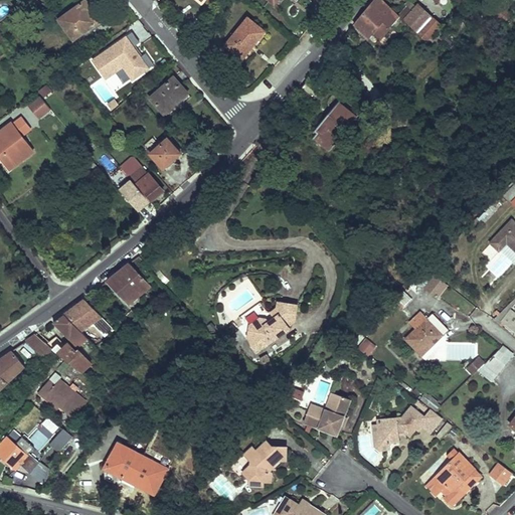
[(86,0),(84,0),(58,19),(72,39),(97,21),(89,11),(92,8),(86,0)]
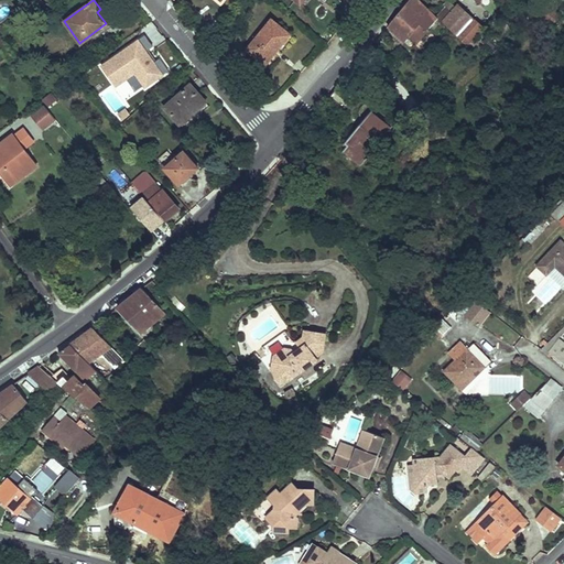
[(419,0),(404,0),(387,23),(403,41),(407,36),(415,44),(419,42),(421,45),(426,40),(422,33),(436,17),(419,0)]
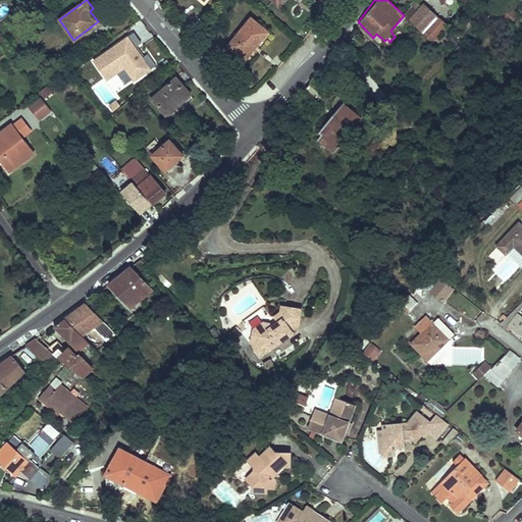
[(416,8),(421,3),(418,0),(412,0),(410,2),(416,8)]
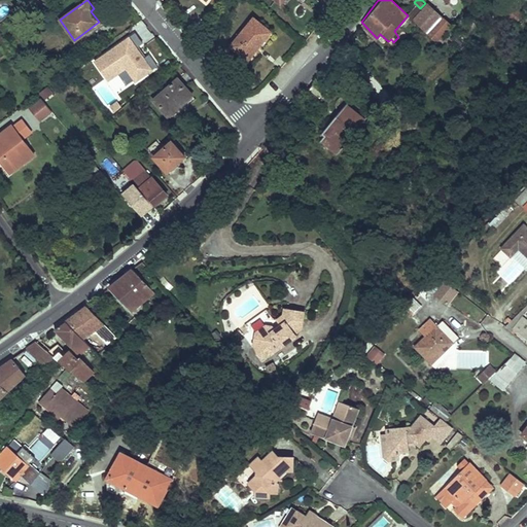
[(464,0),(462,3),(467,9),(475,0),(464,0)]
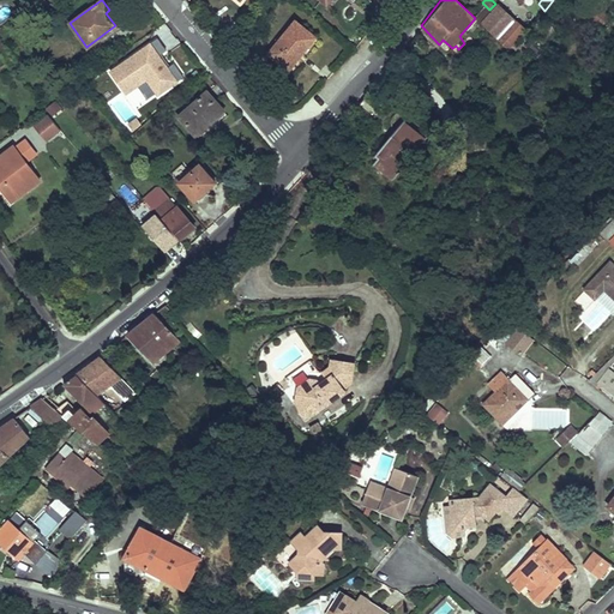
[(589,11),(597,1),(596,0),(588,0),(583,6),(589,11)]
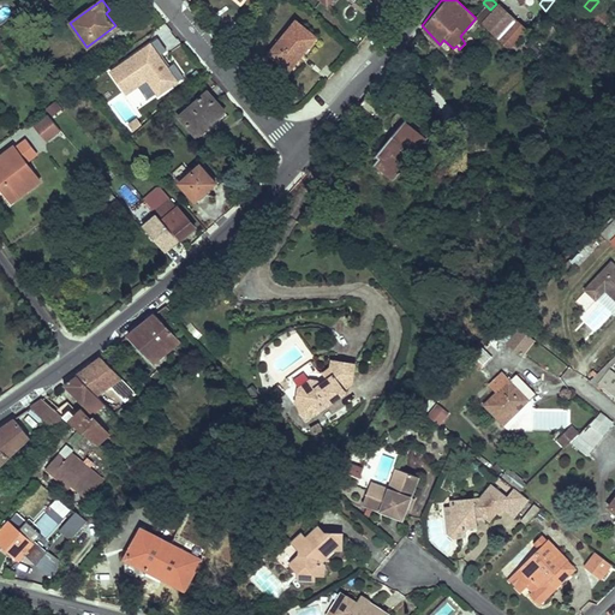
[(482,21),(509,47),(527,29),(499,1),(496,4),(490,10),(482,21)]
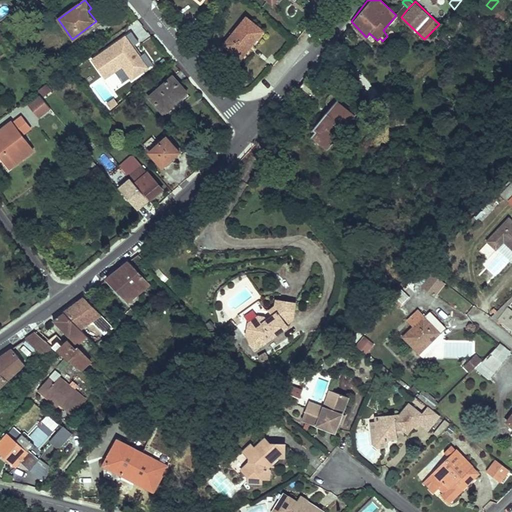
[(509,12),(498,1),(491,9),(502,19),(509,12)]
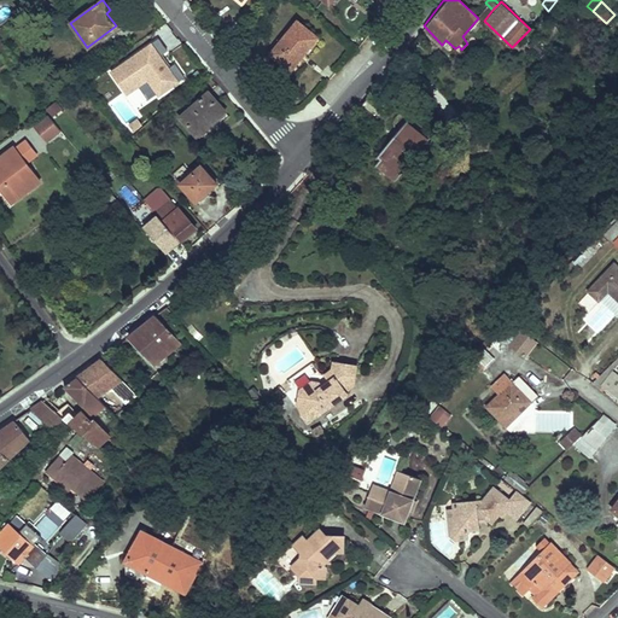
[(296,21),(269,52),(291,71),(319,39),(296,21)]
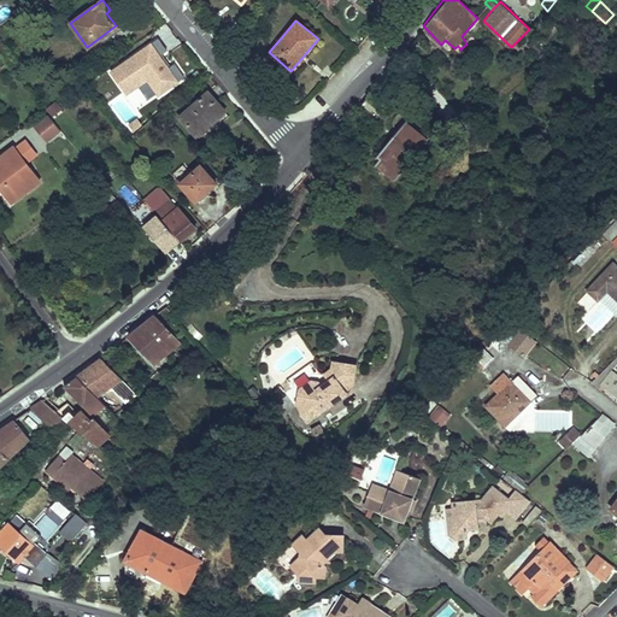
[(168,51),(157,37),(110,71),(127,94),(146,80),(157,97),(183,77),(174,65),(171,68),(162,54),(168,51)]
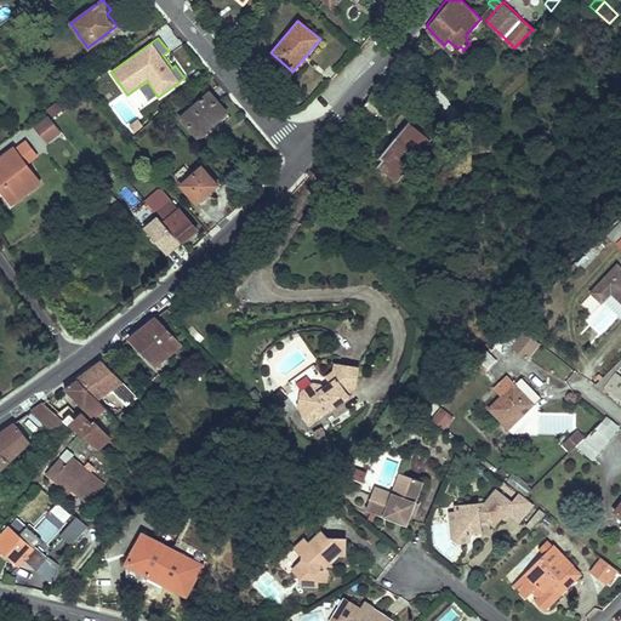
[(212,93),(183,118),(200,138),(228,113),(212,93)]
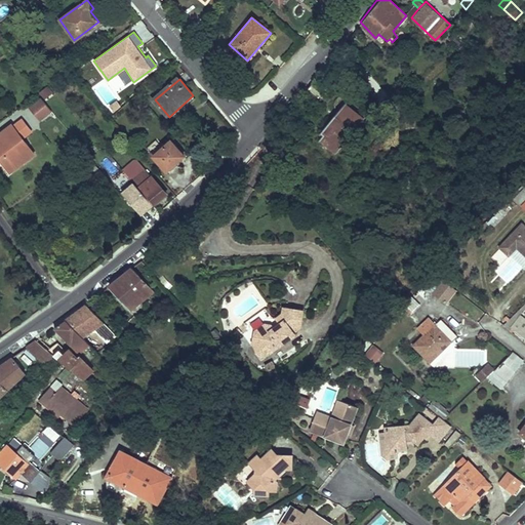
[(52,93),(47,87),(39,94),(45,101),(52,93)]
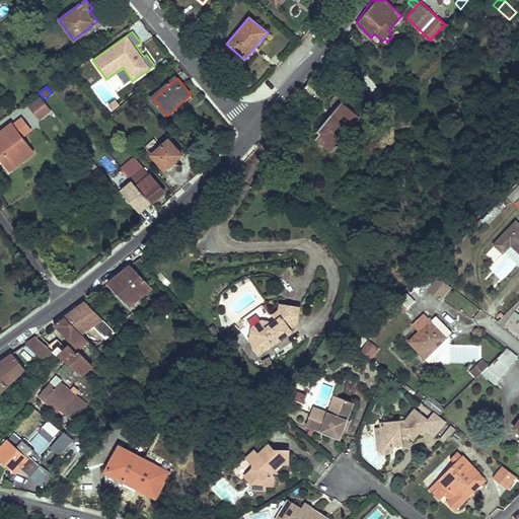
[(52,109),(42,97),(29,106),(40,119),(52,109)]
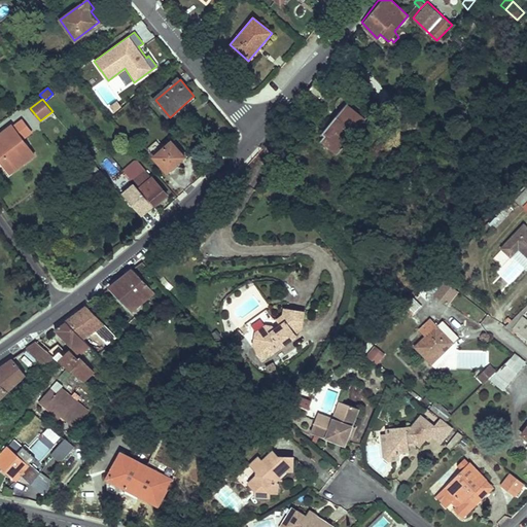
[(121,107),(117,102),(110,107),(114,113),(121,107)]
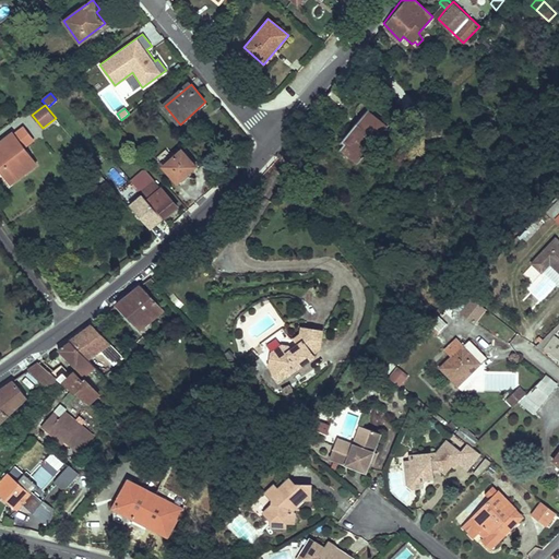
[(355,164),(388,127),(367,111),(343,140),(345,143),(340,151),(355,164)]
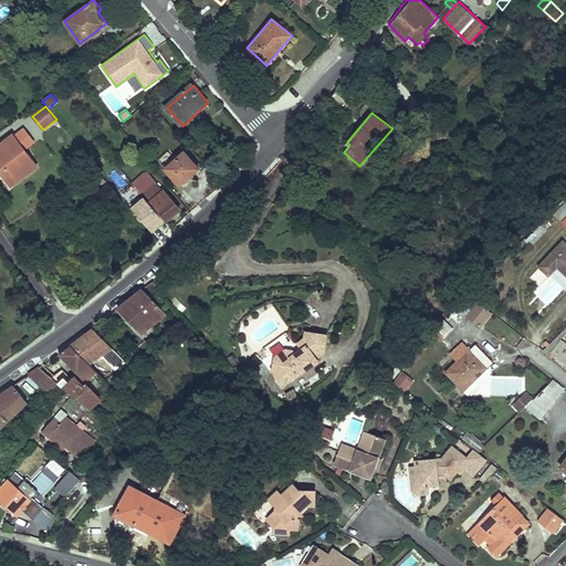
[(3,177),(10,186),(37,167),(24,150),(35,143),(25,129),(16,137),(13,136),(0,146),(0,167),(6,176),(3,177)]
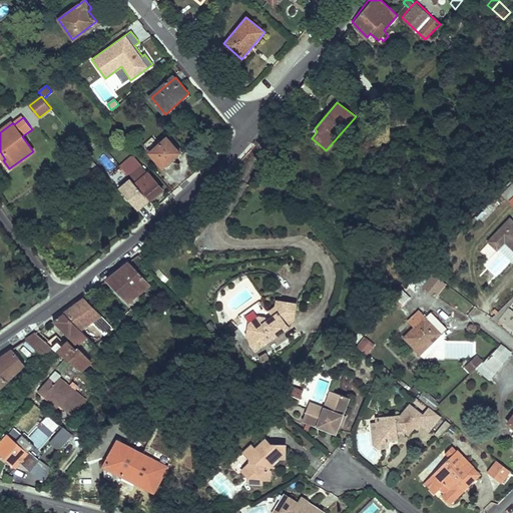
[(167,136),(148,152),(161,167),(179,151),(167,136)]
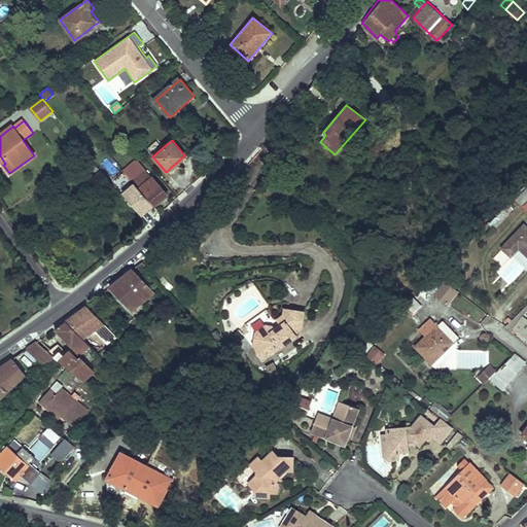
[(167,194),(139,161),(126,173),(135,184),(153,206),(167,194)]
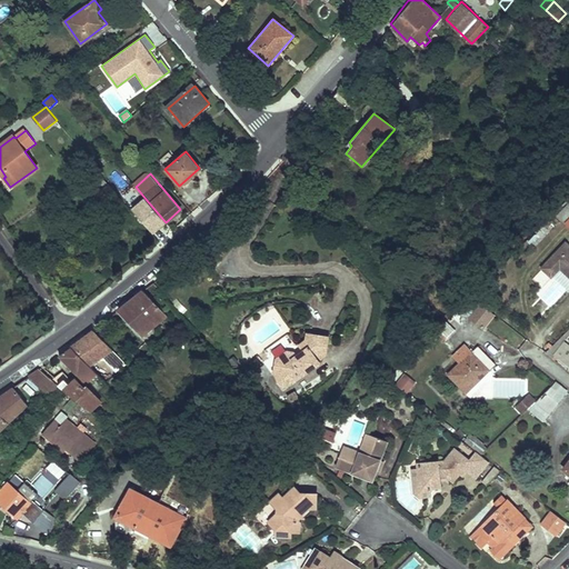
[(113,189),(102,176),(93,182),(106,196),(113,189)]
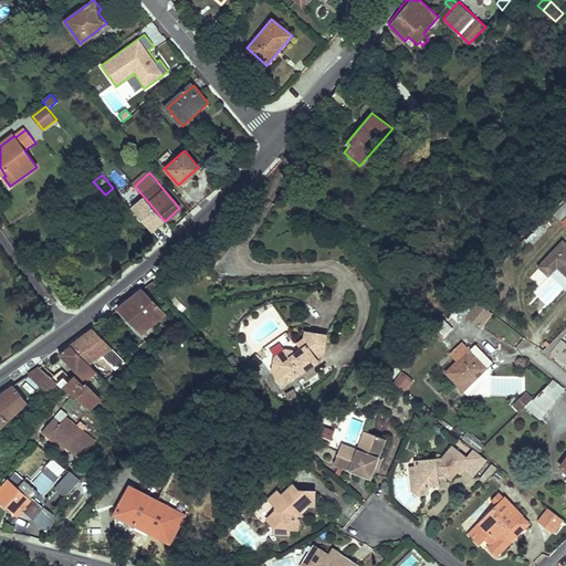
[(165,221),(145,198),(133,208),(152,231),(153,231),(165,221)]
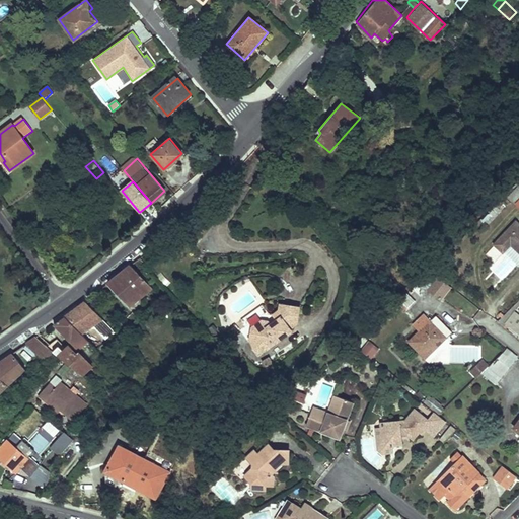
[(69,203),(61,211),(65,215),(73,208),(69,203)]
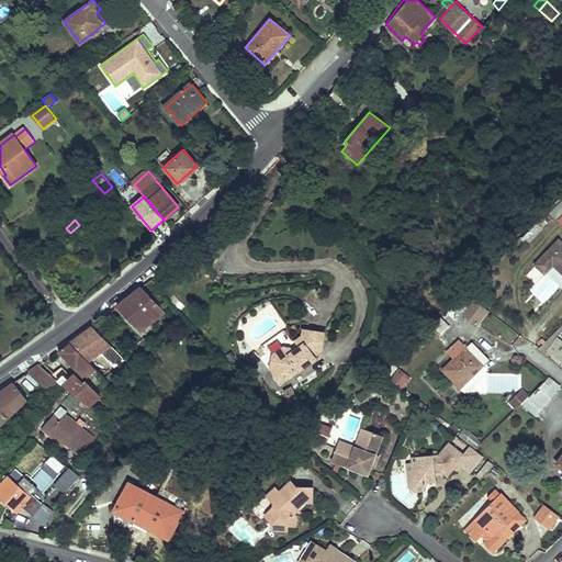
[(561,245),(557,240),(531,263),(544,276),(553,268),(561,276),(561,245)]
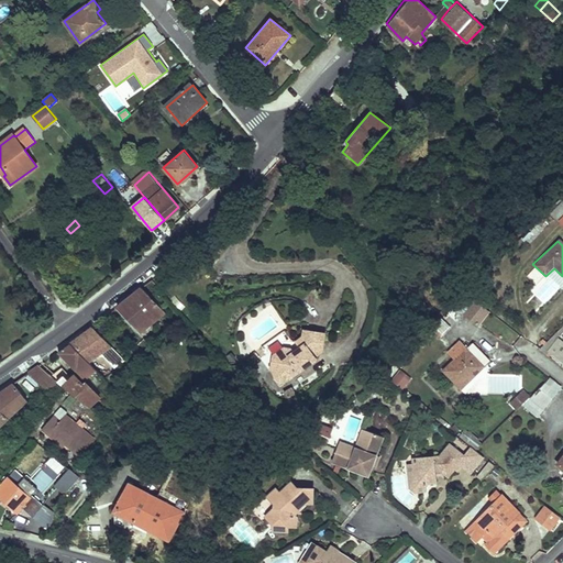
[(142,287),(118,307),(142,334),(166,312),(142,287)]
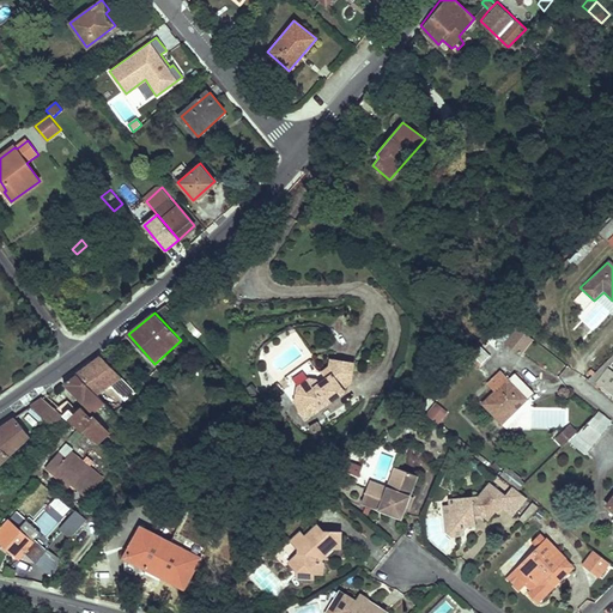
[(521,357),(534,341),(521,332),(509,346),(521,357)]
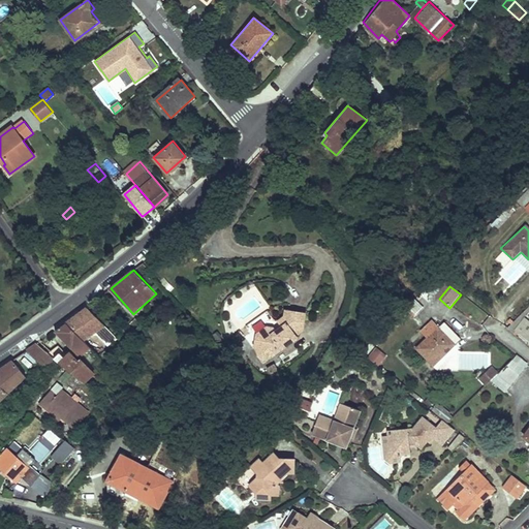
[(120,337),(88,305),(67,319),(87,340),(97,332),(111,345),(120,337)]
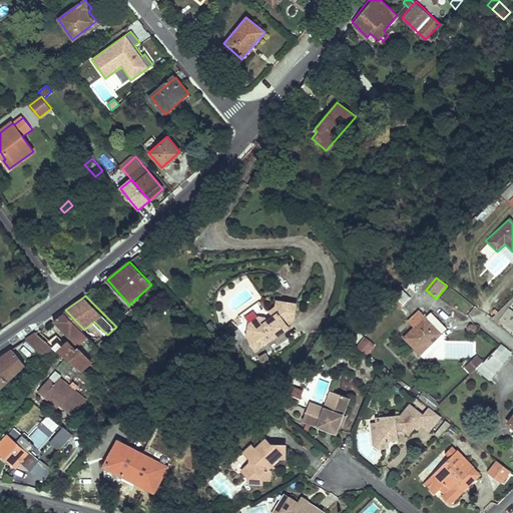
[(248,324),(245,335),(251,346),(255,351),(280,333),(275,327),(284,320),(287,324),(292,320),(295,302),(276,299),(276,305),(267,311),(271,317),(267,320),(265,317),(257,318),(248,324)]
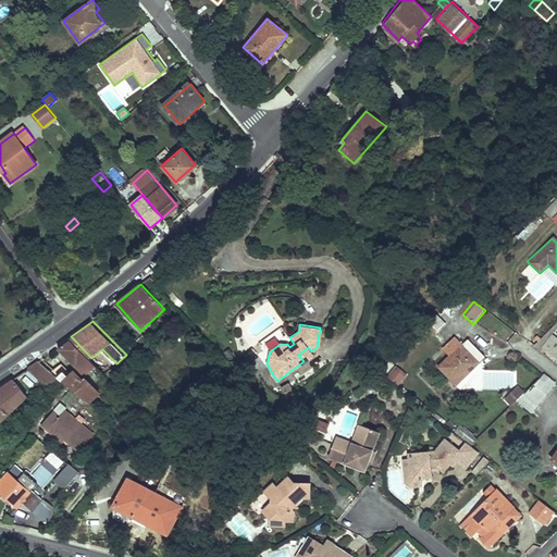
[(91,358),(71,336),(59,346),(86,373),(97,363),(91,358)]
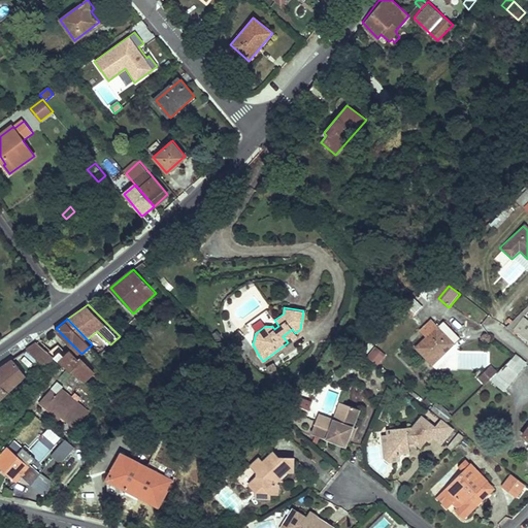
[(527,324),(521,319),(512,331),(527,343),(527,324)]
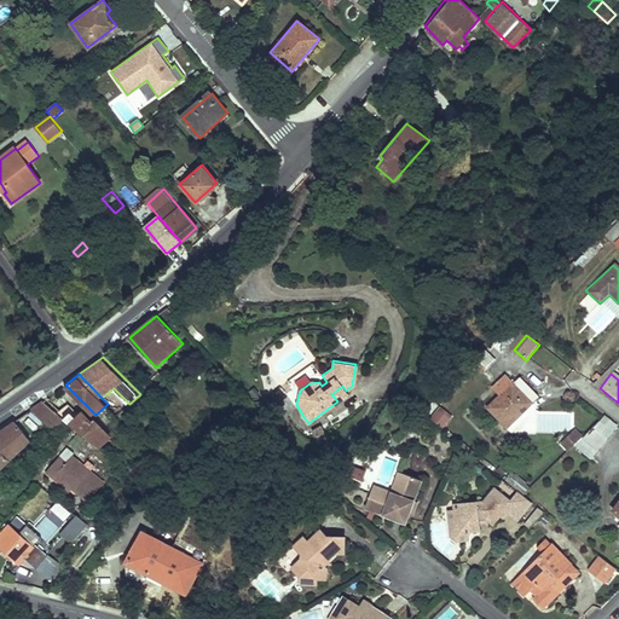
[(300,391),(310,383),(305,375),(295,382),(300,391)]
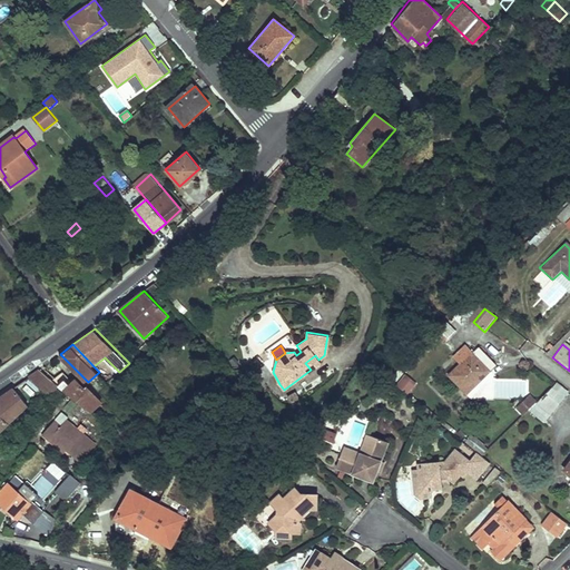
[(451,356),(461,366),(473,354),(463,345),(451,356)]
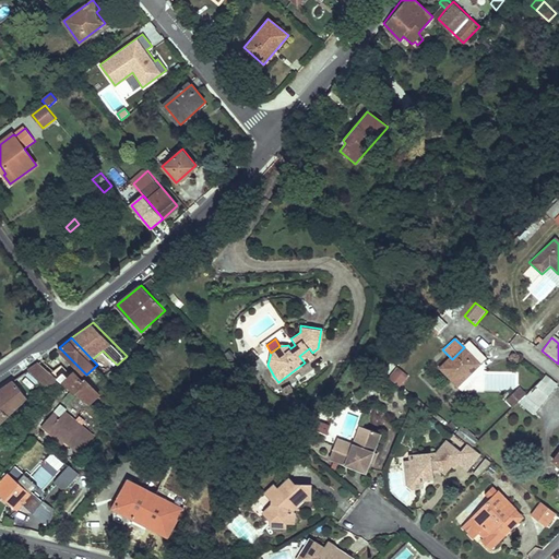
[(452,359),(441,370),(460,389),(477,370),(473,367),(484,355),(471,342),(464,347),(452,359)]
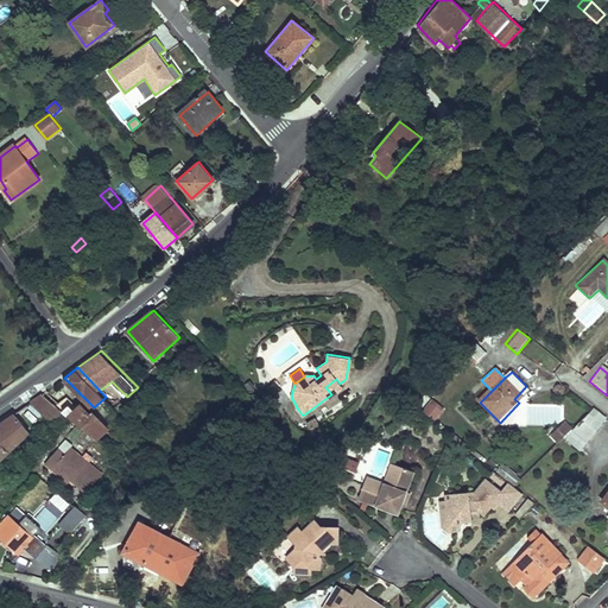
[(342,387),(340,384),(336,379),(325,387),(331,394),(342,387)]
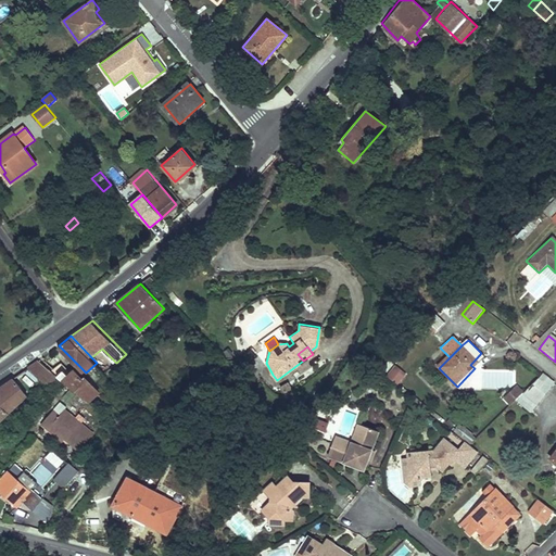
[(394,364),(405,353),(401,349),(390,359),(394,364)]
